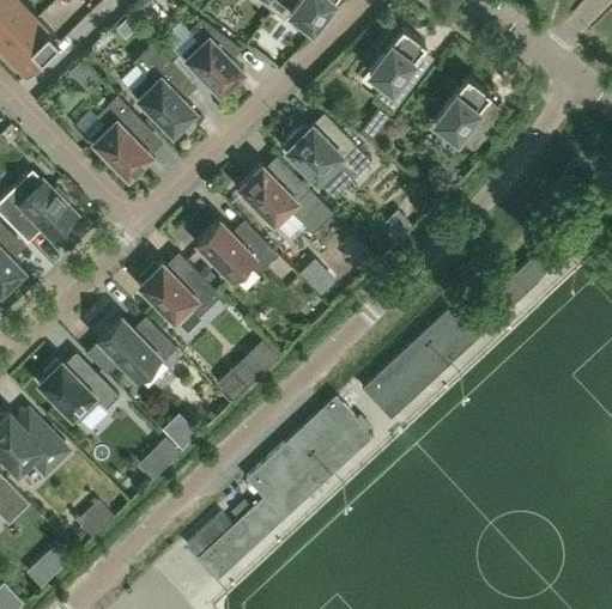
[(19,0),(14,0),(0,14),(0,47),(5,52),(37,19),(19,0)]
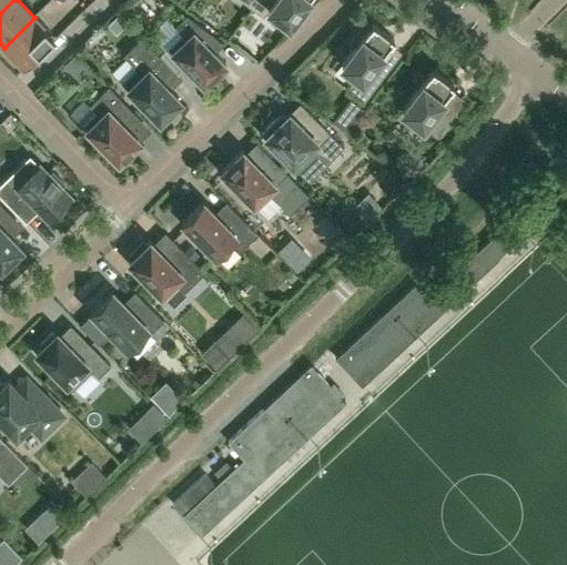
[(0,0),(0,13),(13,0),(0,0)]
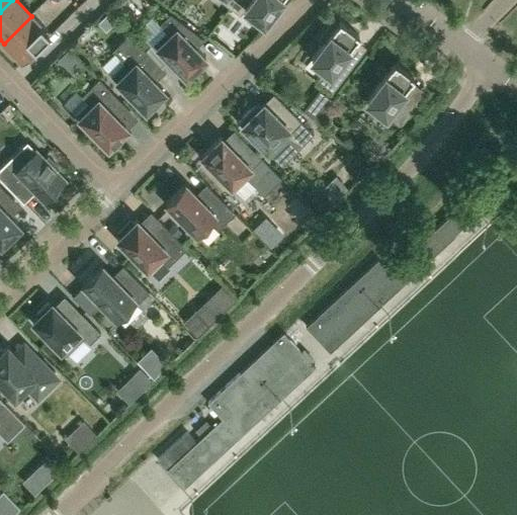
[(220,0),(219,1),(230,9),(236,0),(220,0)]
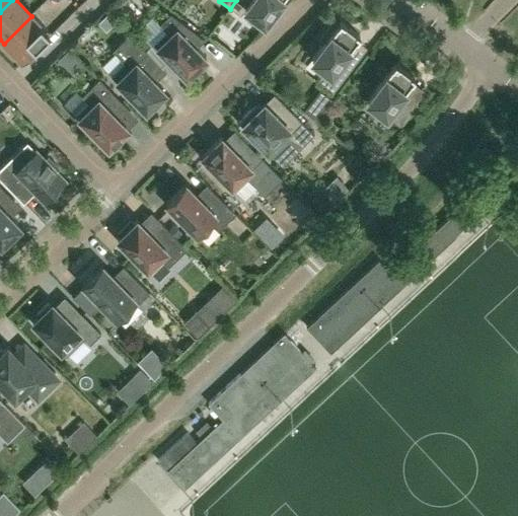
[(236,0),(230,9),(241,17),(246,10),(265,23),(283,0),(236,0)]
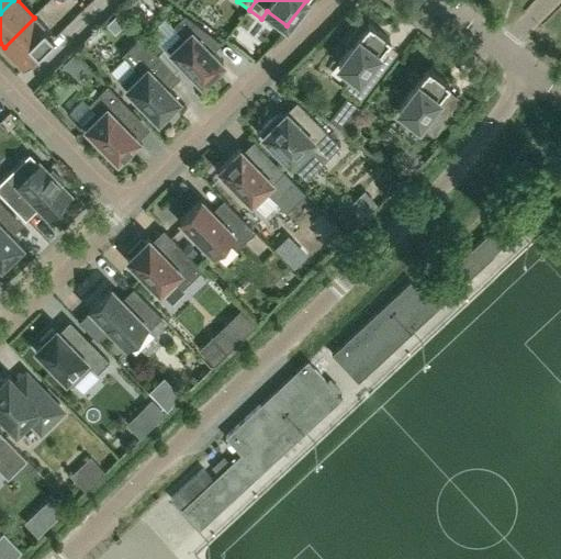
[(211,46),(216,41),(186,17),(174,29),(181,36),(167,49),(202,87),(224,66),(211,52),(211,46)]
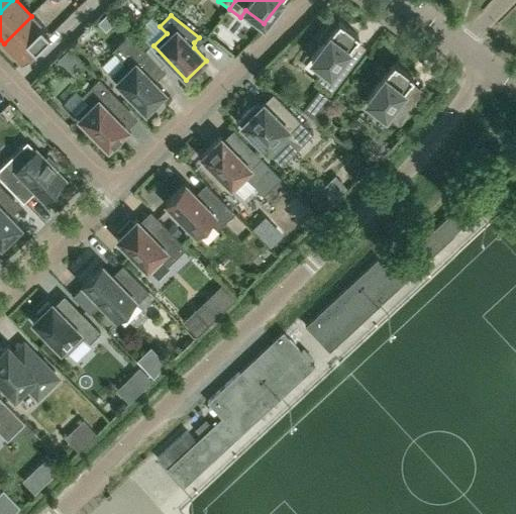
[(31,16),(4,43),(21,61),(49,33),(31,16)]
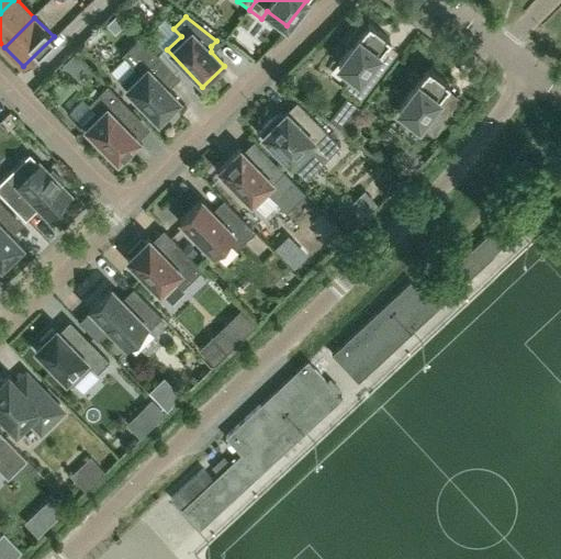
[(377,58),(386,45),(390,41),(369,24),(368,26),(362,23),(346,46),(350,49),(338,65),(354,76),(344,89),(361,102),(388,67),(377,58)]
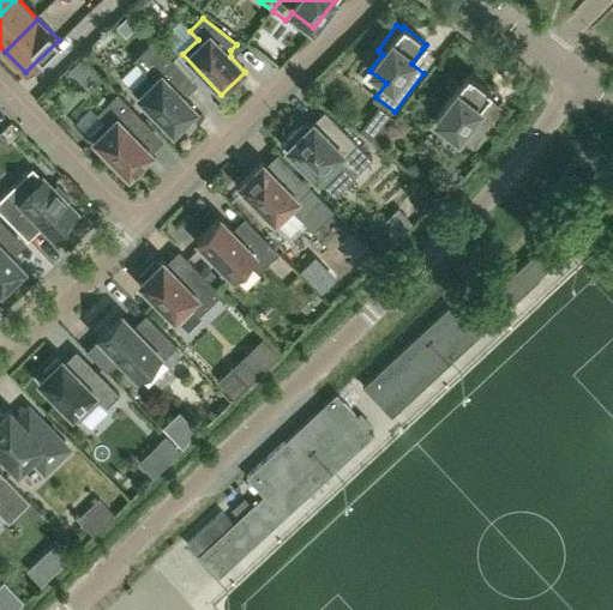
[(132,92),(173,134),(197,112),(182,96),(182,91),(192,82),(154,43),(133,62),(148,77),(132,92)]
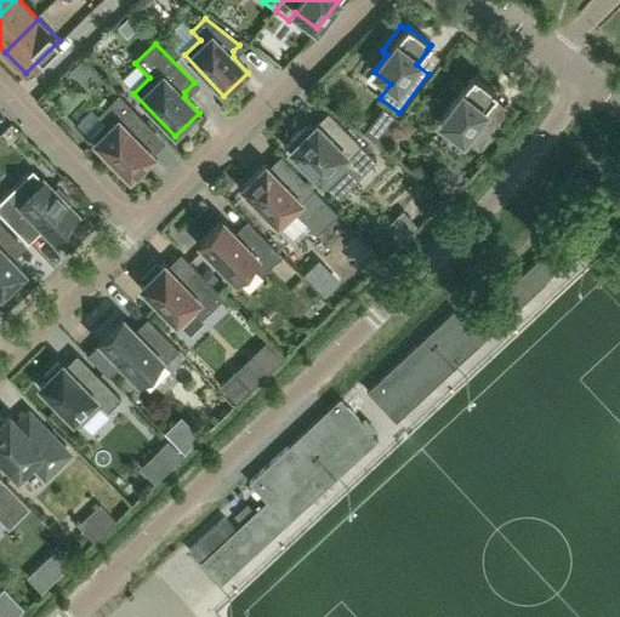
[(482,114),(494,100),(498,95),(473,78),(439,121),(478,150),(498,126),(482,114)]
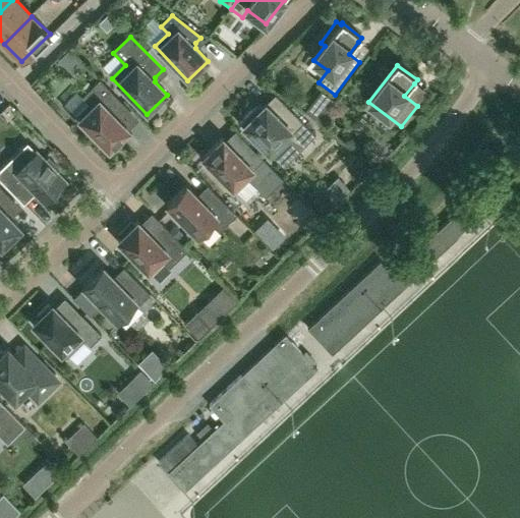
[(129,131),(128,131),(117,119),(117,114),(125,106),(100,81),(82,99),(77,94),(62,109),(73,120),(76,117),(99,140),(97,142),(110,156),(123,144),(120,140),(129,131)]
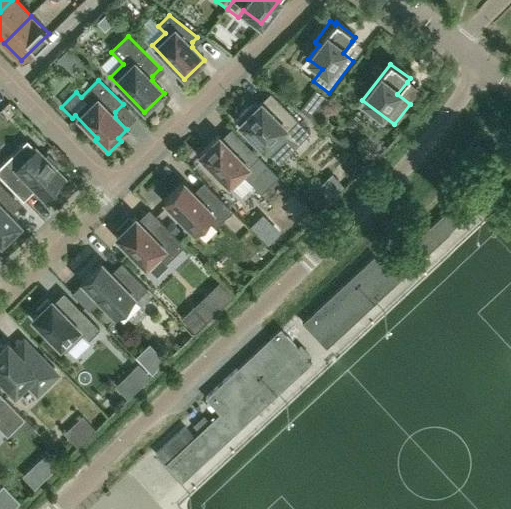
[(304,113),(315,122),(334,101),(323,92),(304,113)]
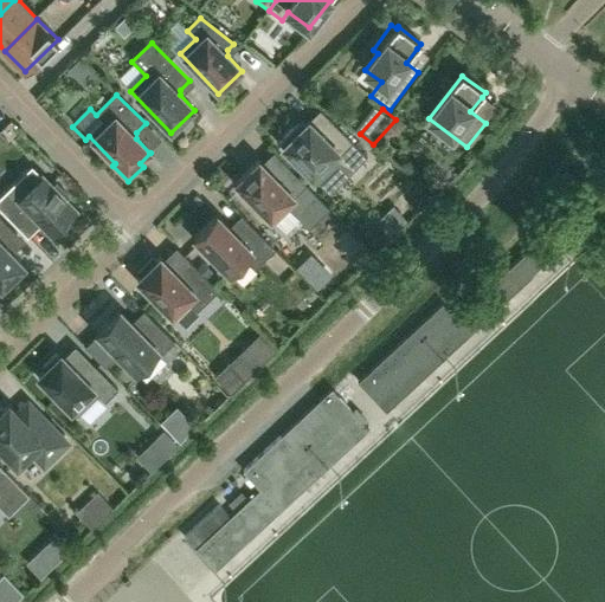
[(315,129),(309,123),(306,127),(301,122),(277,146),(278,147),(281,144),(293,157),(290,160),(301,170),(303,168),(316,181),(335,162),(354,173),(367,159),(329,121),(321,129),(315,129)]
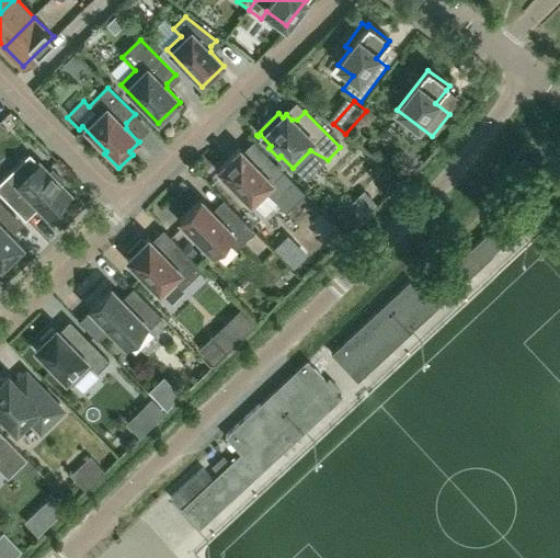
[(259,164),(253,164),(240,151),(219,172),(228,181),(225,184),(239,198),(242,196),(254,208),(267,195),(286,214),(305,195),(267,157),(259,164)]
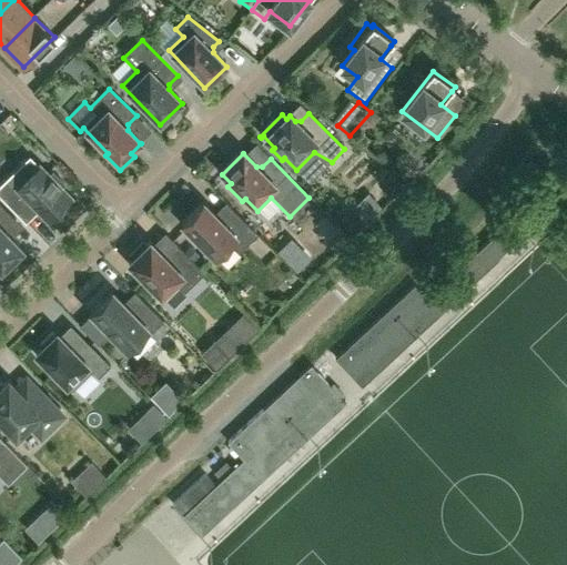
[(30,202),(40,212),(49,221),(71,199),(61,189),(64,185),(53,173),(50,178),(40,168),(33,174),(20,174),(17,171),(0,187),(0,198),(17,215),(30,202)]
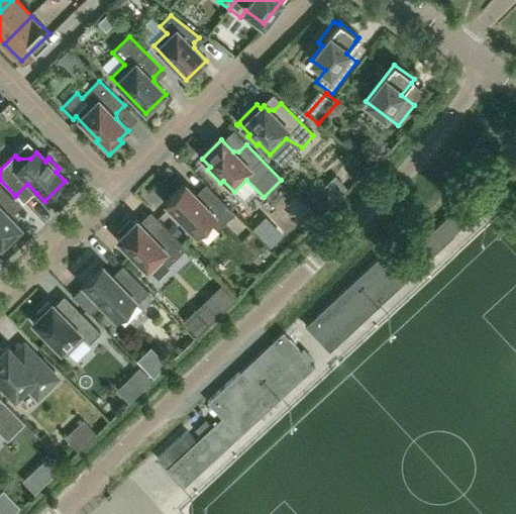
[(5,211),(15,201),(0,186),(0,246),(1,247),(10,238),(13,241),(22,232),(20,229),(21,228),(5,211)]
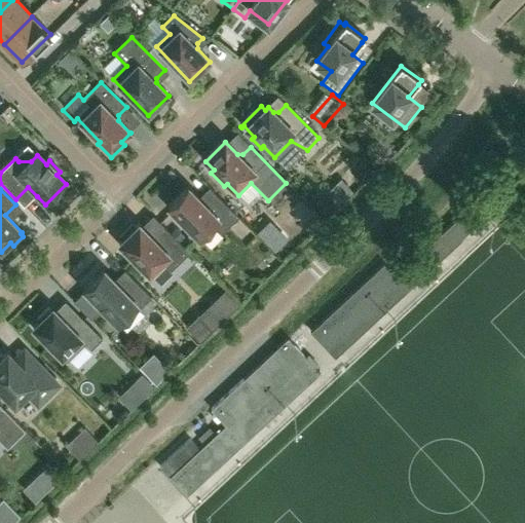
[(201,201),(199,199),(189,189),(169,209),(202,243),(216,230),(222,236),(239,219),(215,193),(207,201),(201,201)]
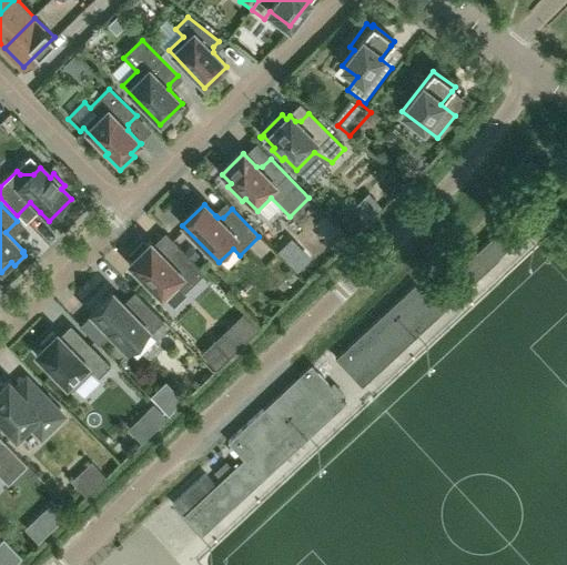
[(442,314),(443,314),(522,240),(508,225),(428,300),(442,314)]
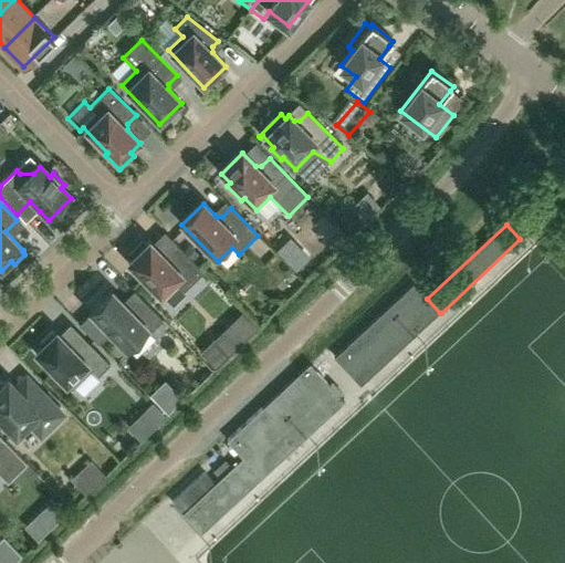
[(164,257),(153,246),(150,242),(147,247),(144,243),(129,257),(133,260),(128,263),(165,301),(178,288),(184,293),(205,273),(178,247),(169,257),(164,257)]
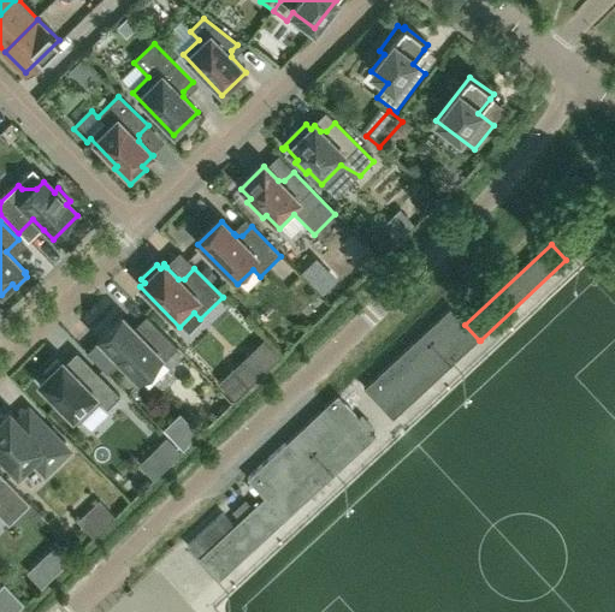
[(341,302),(356,285),(344,273),(329,290),(341,302)]
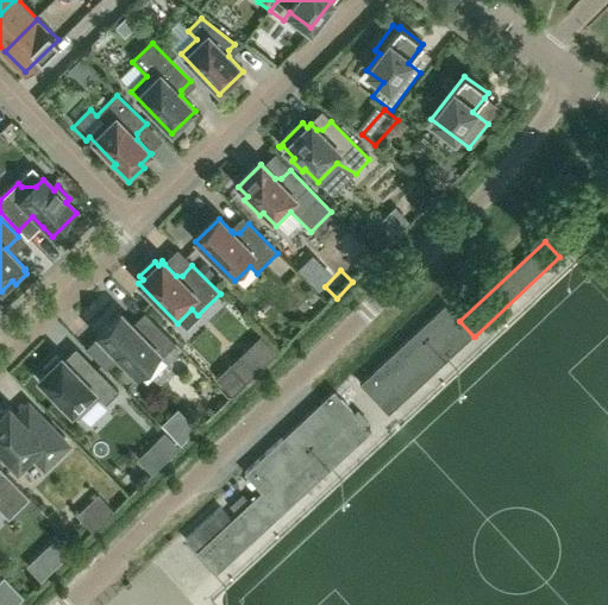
[(361,386),(388,416),(474,336),(459,321),(446,307),(361,386)]
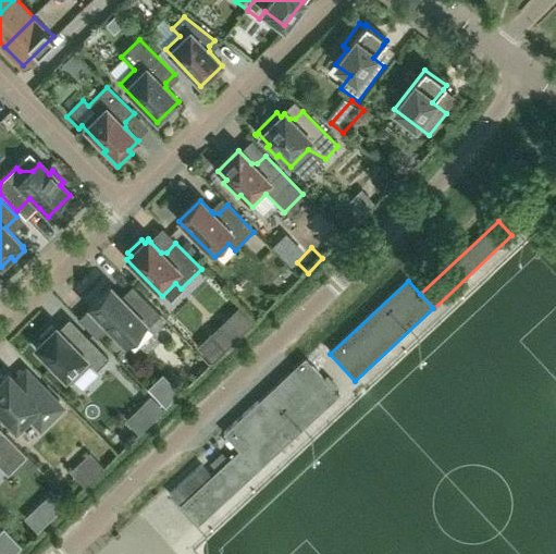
[(161,317),(137,293),(128,302),(123,300),(110,287),(89,308),(128,348),(161,317)]
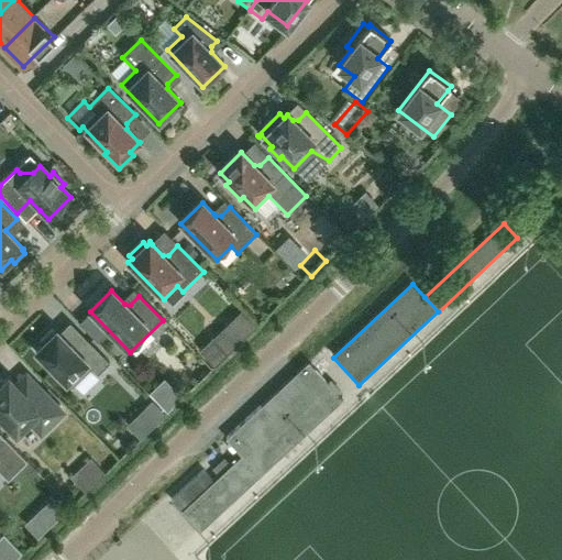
[(110,364),(87,341),(76,352),(59,335),(56,332),(55,333),(53,331),(40,343),(43,346),(36,352),(73,390),(91,370),(98,376),(110,364)]
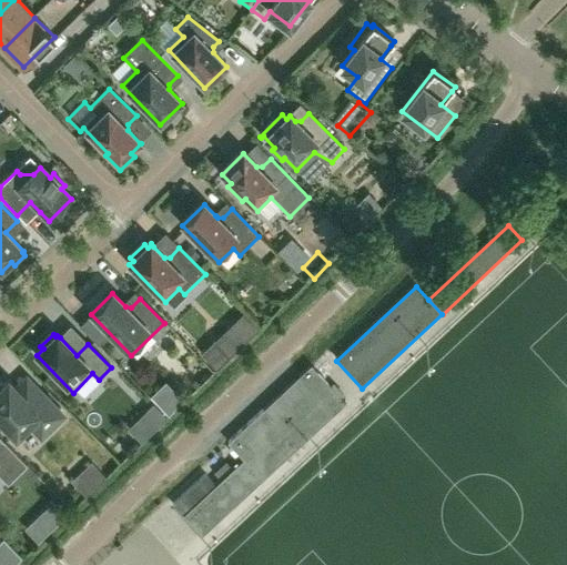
[(230,360),(214,343),(201,355),(216,372),(230,360)]
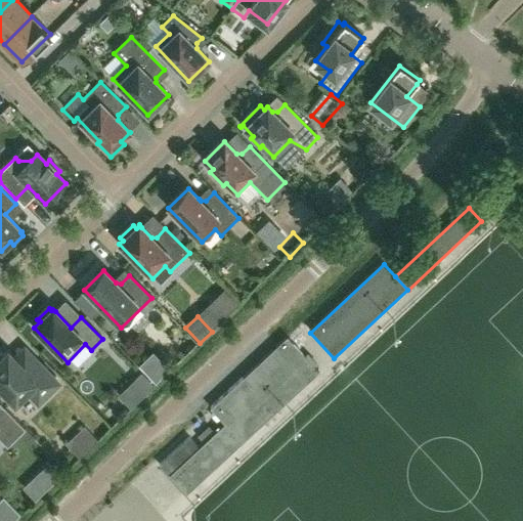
[(319,373),(288,339),(211,409),(225,425),(170,476),(186,495),(319,373)]
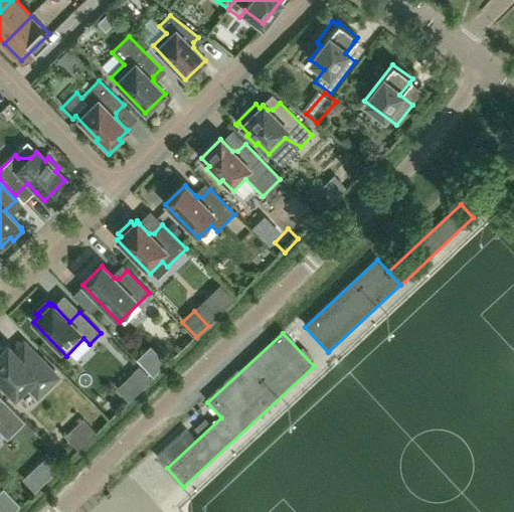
[(28,368),(14,353),(8,347),(5,349),(1,349),(0,350),(0,381),(15,397),(26,386),(38,398),(58,378),(38,358),(28,368)]
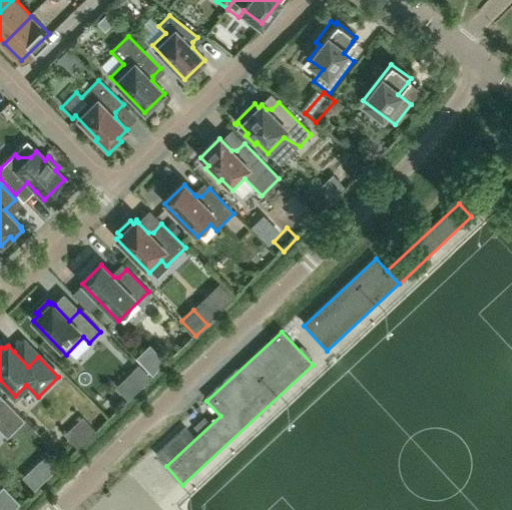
[(5,401),(5,402),(0,406),(0,430),(7,438),(24,422),(5,401)]
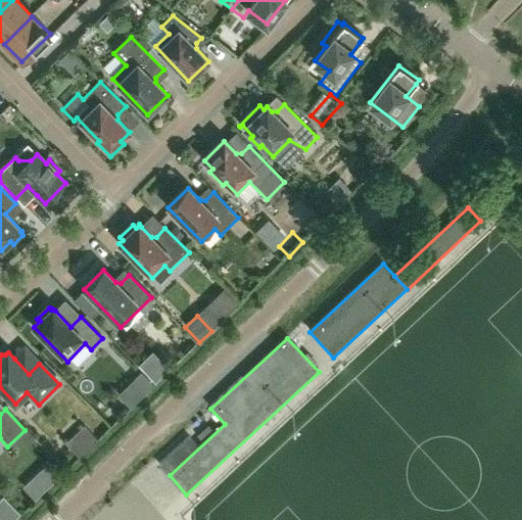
[(190,438),(160,466),(169,475),(198,447),(190,438)]
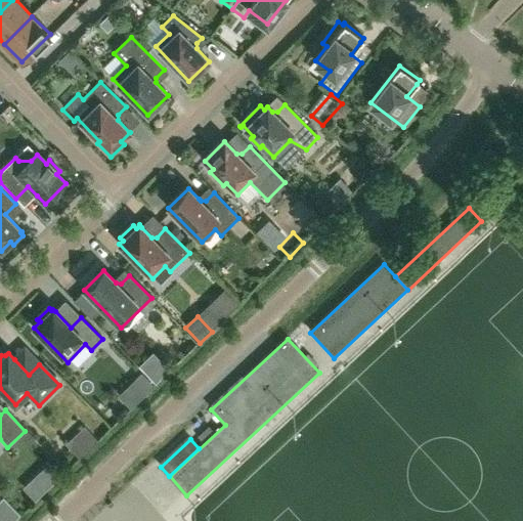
[(40,476),(50,486),(59,477),(49,466),(40,476)]
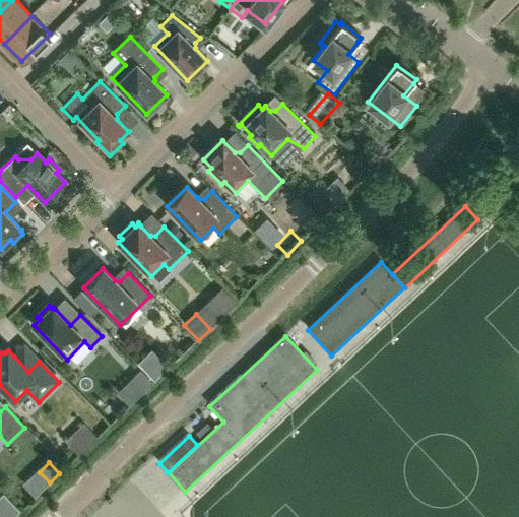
[(0,516),(11,516),(19,510),(4,495),(0,499),(0,516)]
